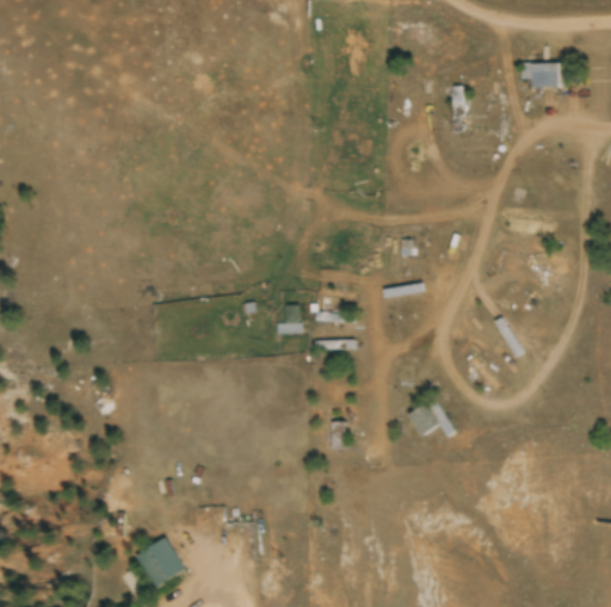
[(562,86),(562,62),(522,62),(522,79),(532,79),(532,86),(562,86)]
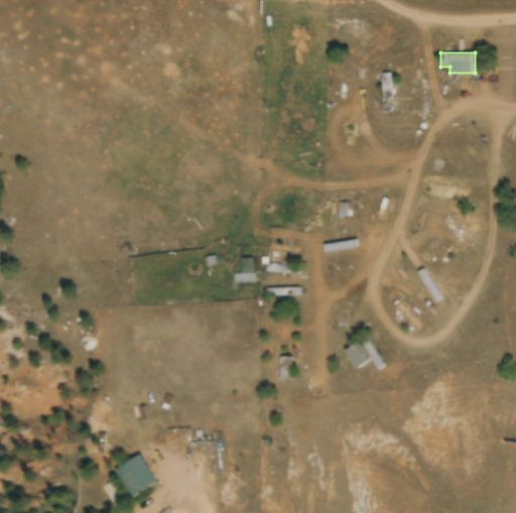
[(383,111),(394,111),(394,72),(383,72),(383,111)]
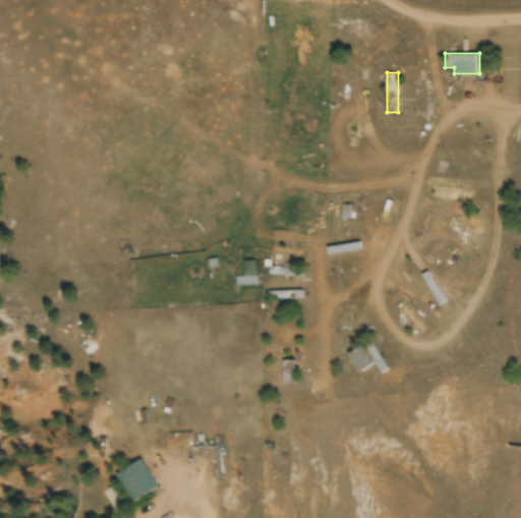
[(255,284),(255,262),(244,262),(244,284),(255,284)]
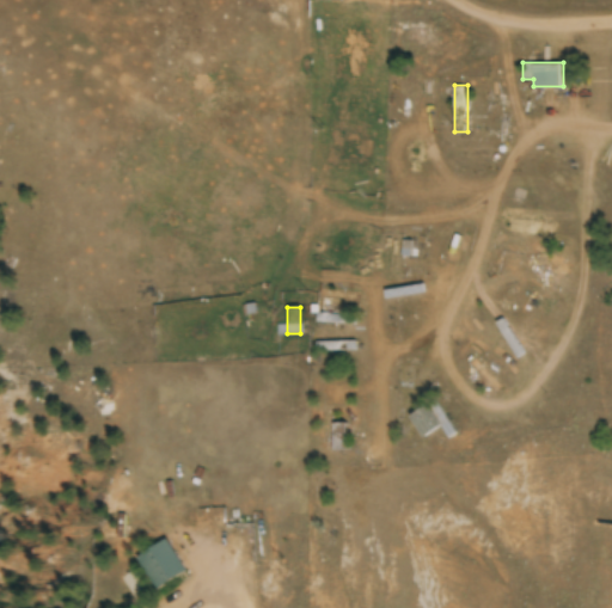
[(355,341),(317,342),(317,350),(355,349),(355,341)]
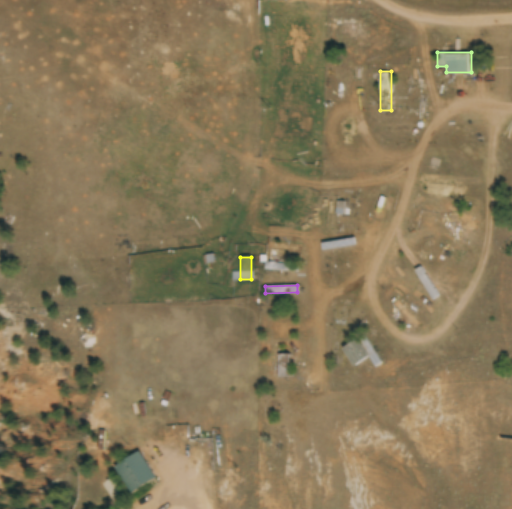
[(391,305),(415,328),(420,323),(397,299),(391,305)]
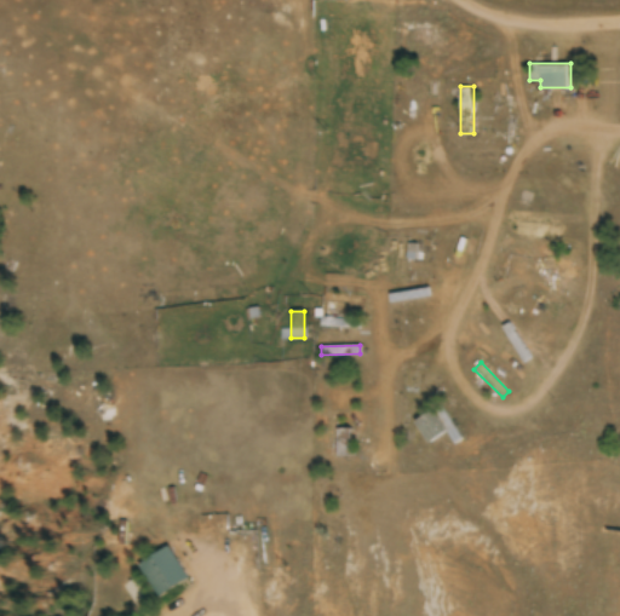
[(447,431),(455,443),(463,438),(440,404),(414,422),(429,443),(447,431)]
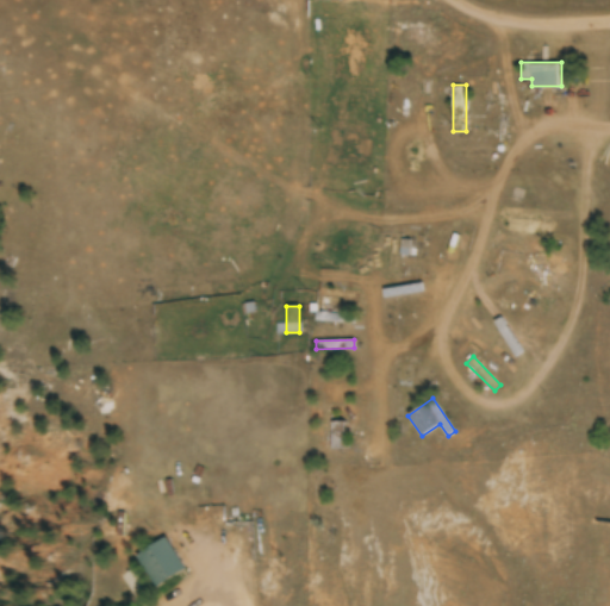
[(346,420),(331,420),(331,449),(346,449),(346,420)]
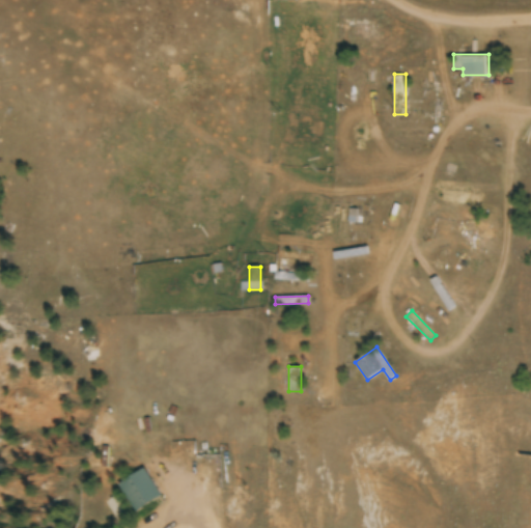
[(161,496),(144,468),(118,483),(135,511),(161,496)]
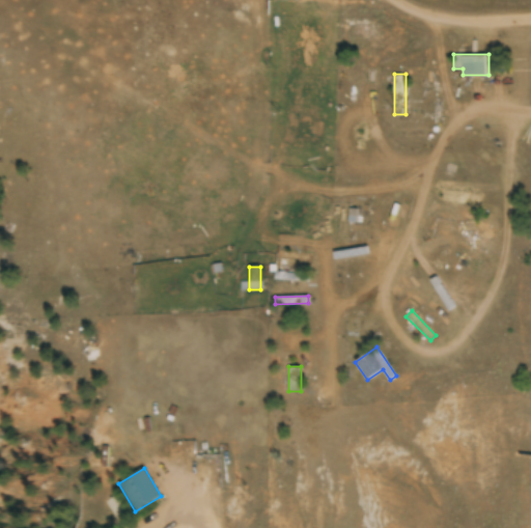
All buildings are outlined.
